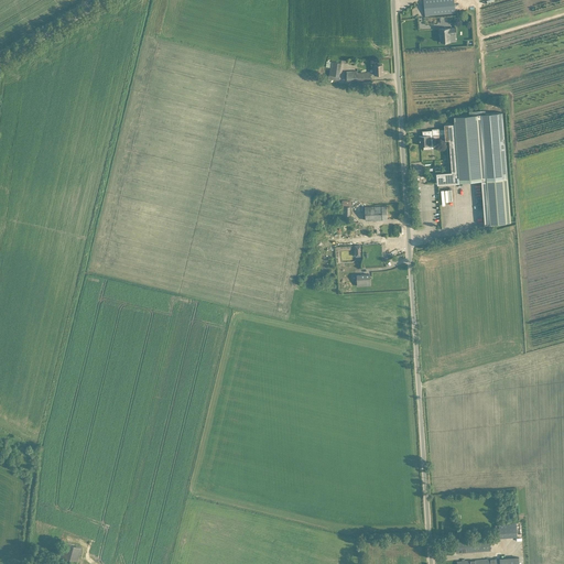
[(453,0),(423,0),(425,17),(429,17),(429,15),(455,13),(453,0)]
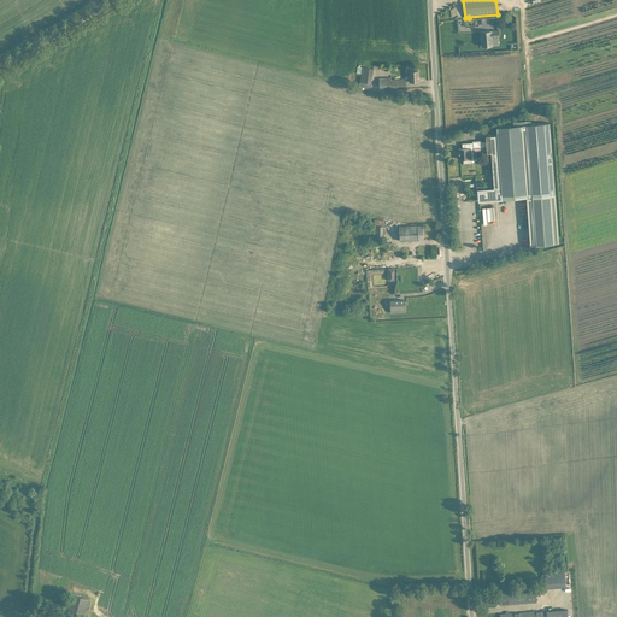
[(492,36),(498,35),(498,30),(492,31),(492,30),(480,31),(481,37),(482,46),(485,46),(485,47),(487,46),(488,46),(493,46),(492,36)]
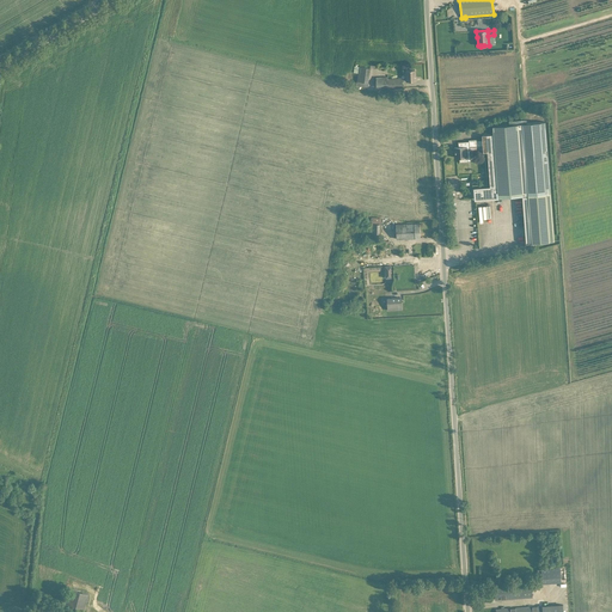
[(368,83),(371,68),(359,67),(356,81),(359,81),(359,86),(367,87),(367,83),(368,83)]
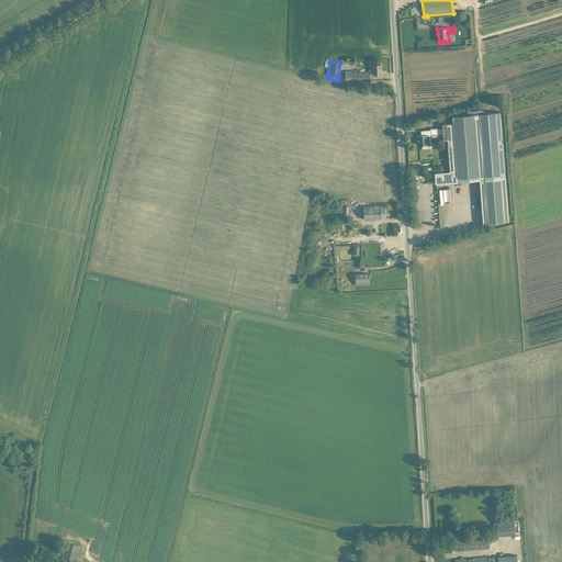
[(369,71),(356,72),(357,70),(346,71),(346,80),(357,80),(357,81),(369,80),(370,80),(370,77),(369,77),(369,71)]
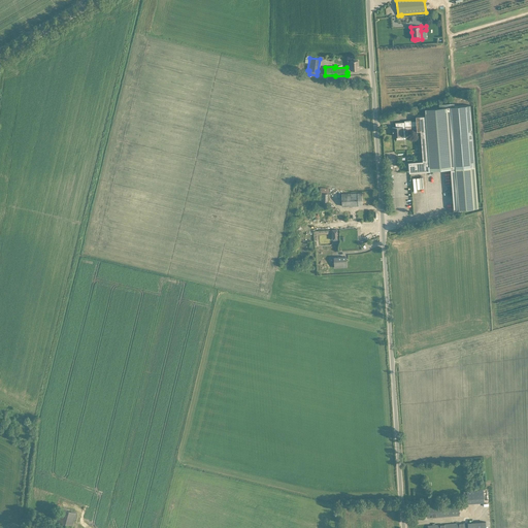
[(395,123),(395,127),(392,127),(392,132),(393,131),(394,136),(396,136),(396,139),(396,140),(404,139),(403,130),(405,130),(405,127),(417,126),(417,131),(421,131),(422,142),(472,138),(470,105),(425,108),(426,116),(416,117),(416,121),(395,123)]
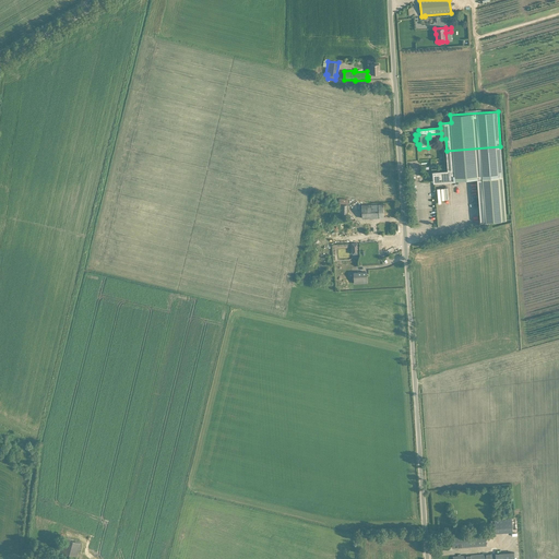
[(433,171),(435,181),(477,178),(480,222),(507,219),(500,146),(447,151),(448,170),(433,171)]
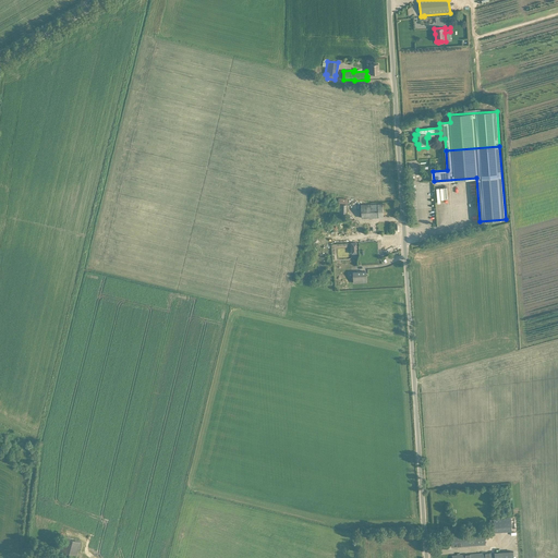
[(346,215),(346,198),(338,198),(338,210),(331,210),(330,216),(338,216),(346,215)]
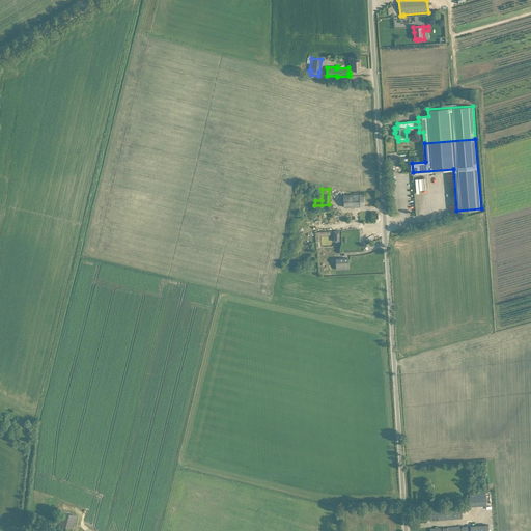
[(364,194),(359,194),(343,195),(344,207),(365,206),(364,194)]
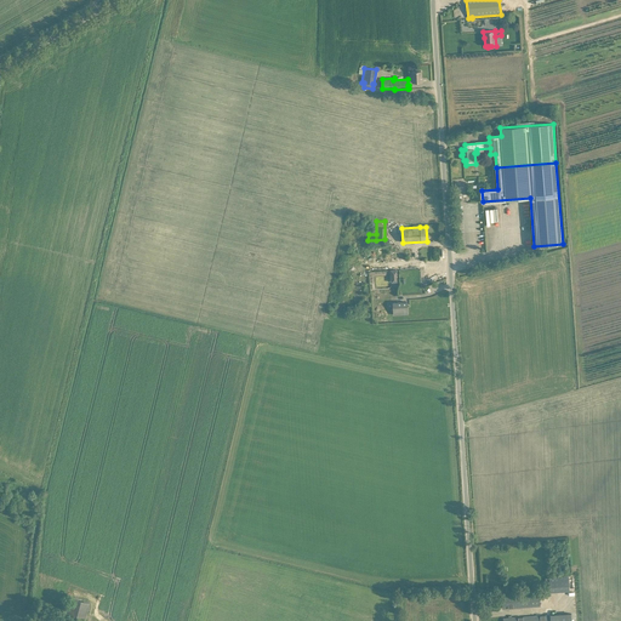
[(408,302),(393,303),(393,315),(408,314),(408,302)]
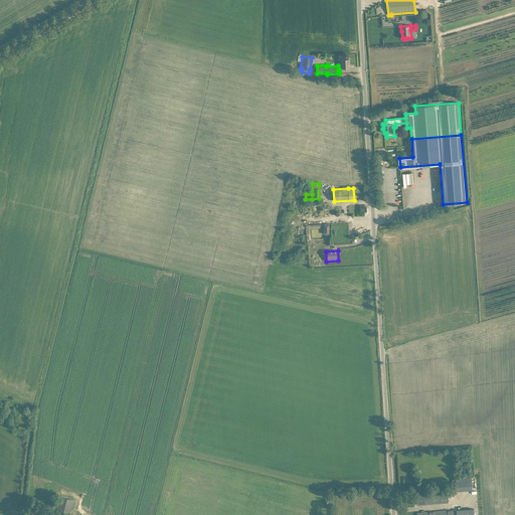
[(472,478),(456,479),(457,490),(473,489),(472,478)]
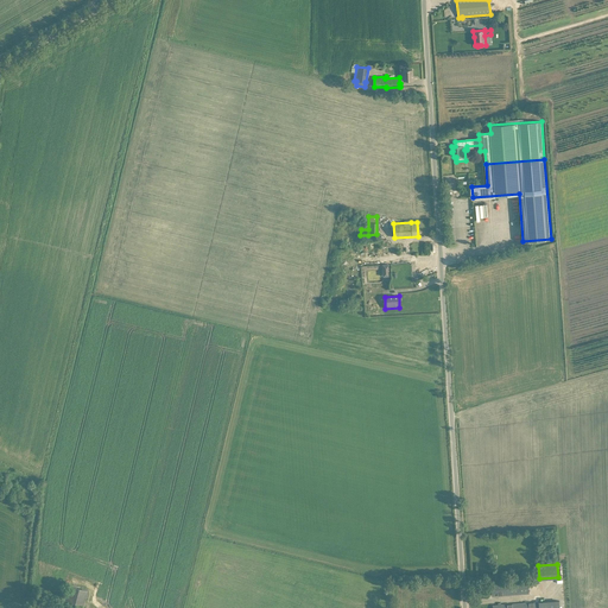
[(530,593),(529,580),(492,583),(492,596),(530,593)]
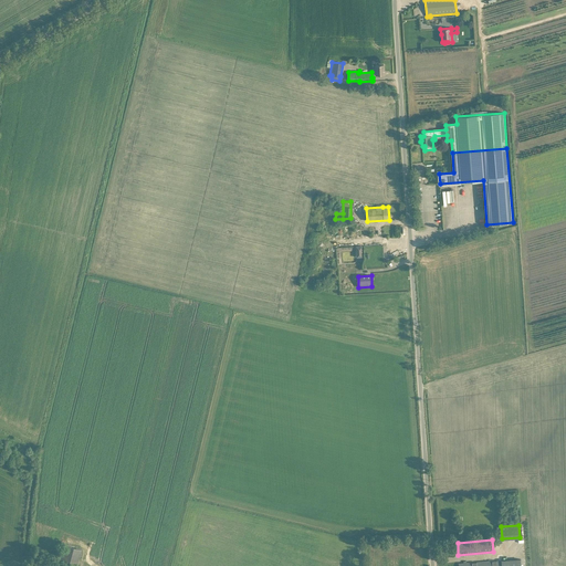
[(63,555),(62,559),(79,563),(80,558),(82,551),(65,546),(63,555)]
